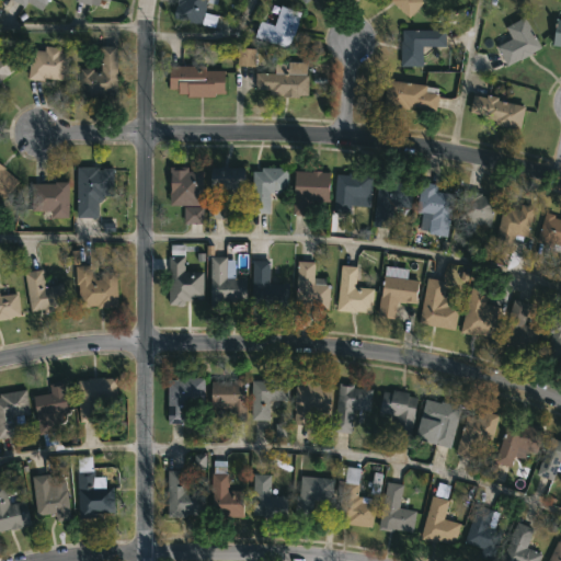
[(43,12),(48,0),(13,0),(13,1),(25,8),(27,3),(43,12)]
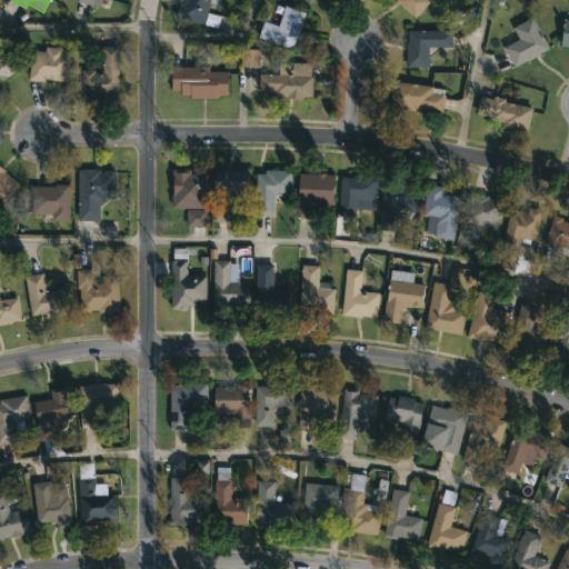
[(220,0),(220,5),(210,2),(208,12),(221,16),(218,29),(176,18),(179,7),(180,8),(181,6),(179,5),(180,0),(220,0)]
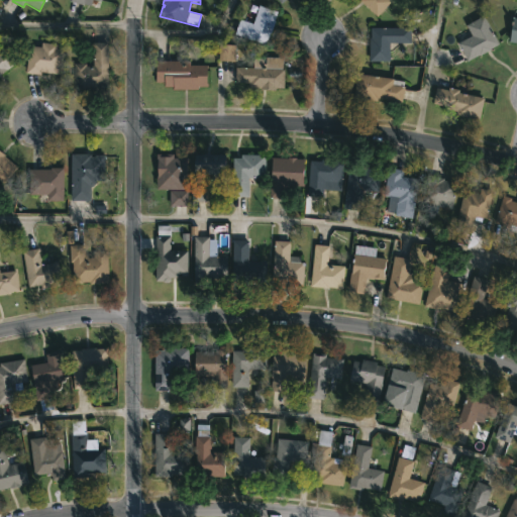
[(390,0),(392,1),(378,17),(359,0),(390,0)]
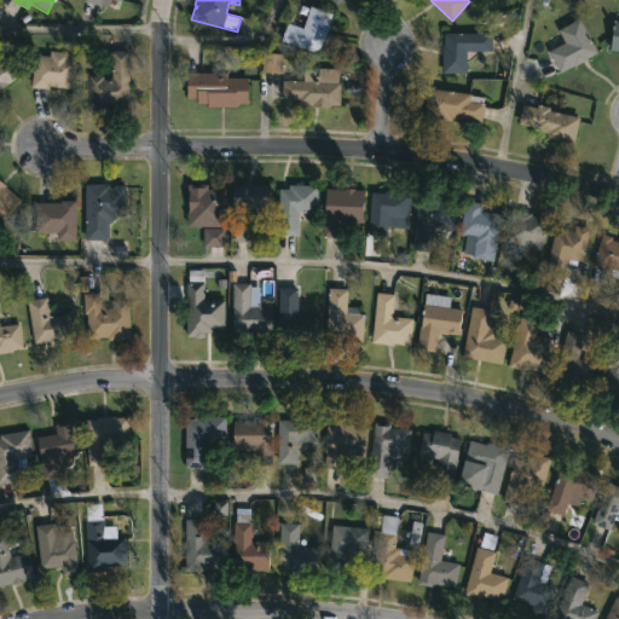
[(331,25),(320,55),(282,41),(289,23),(304,29),(311,7),(333,15),(329,24),(331,25)]
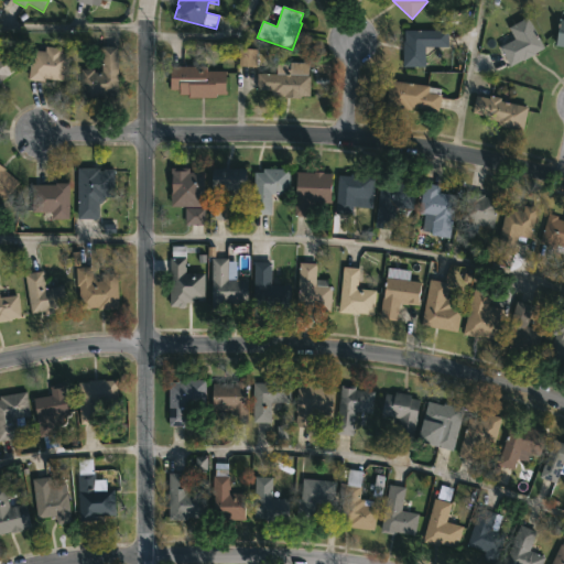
[(531,57),(511,67),(500,47),(516,39),(509,28),(529,18),(545,49),(531,57)]
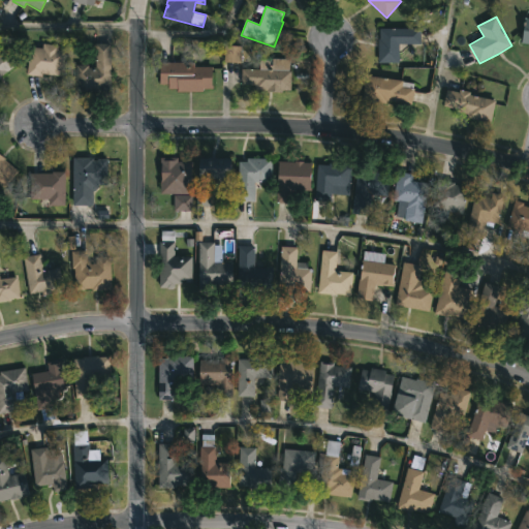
[(399,63),(378,62),(379,28),(422,28),(421,44),(399,43),(399,63)]
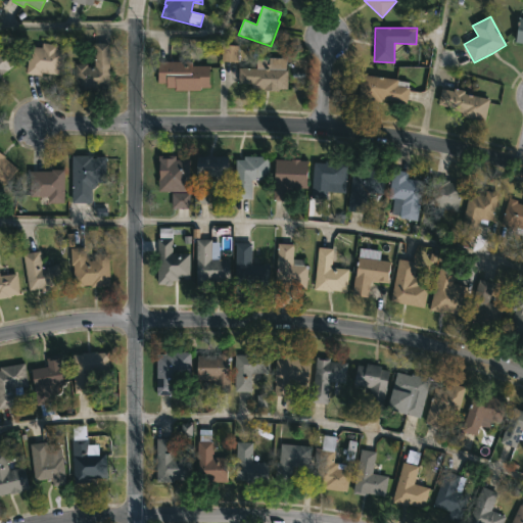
[(58,45),(57,49),(64,50),(61,76),(41,73),(41,77),(25,75),(29,47),(41,48),(42,43),(58,45)]
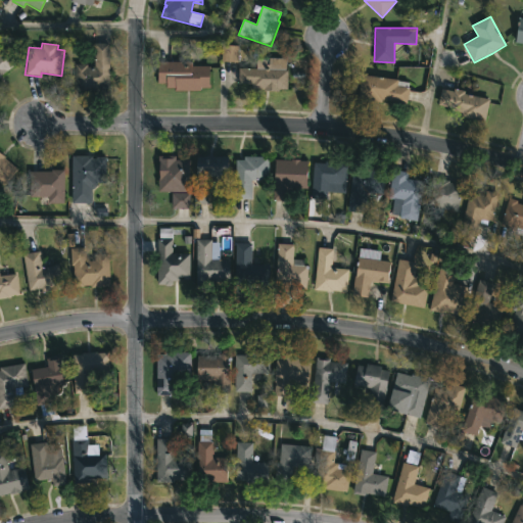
[(109,43),(109,91),(75,91),(75,64),(87,64),(87,67),(94,66),(94,43),(109,43)]
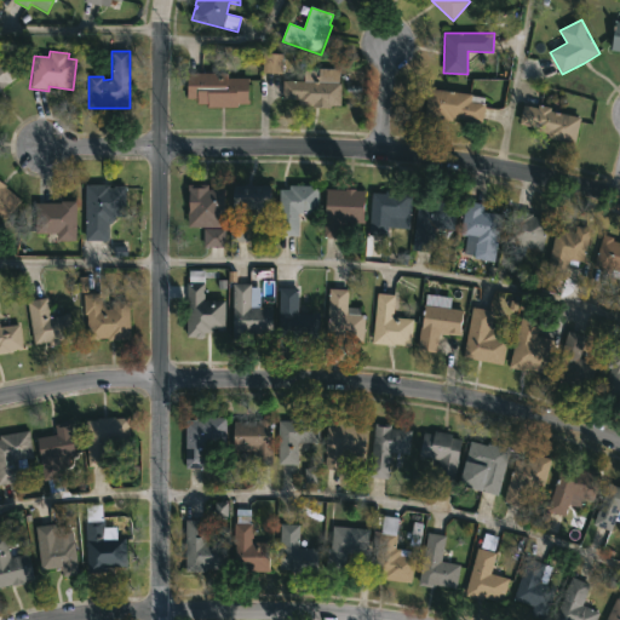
[(263,74),(281,74),(282,55),(263,53),(263,74)]
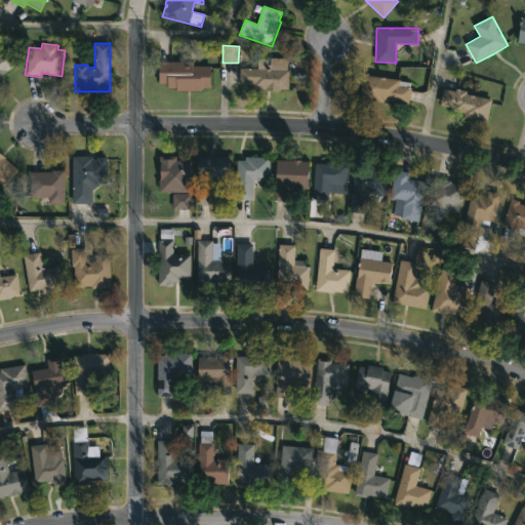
[(0,76),(0,50),(4,48),(16,65),(0,76)]
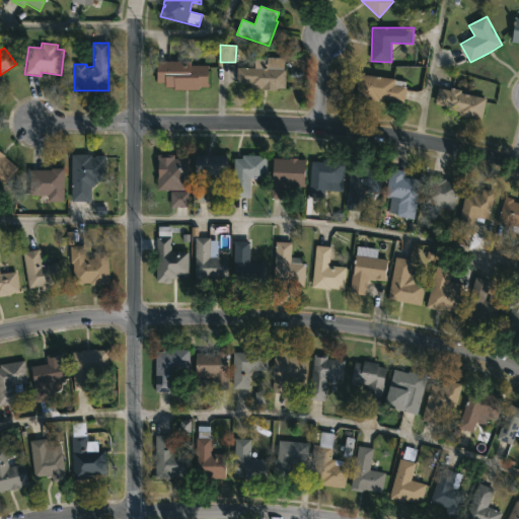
[(284,61),(284,68),(286,68),(285,88),(277,88),(277,90),(262,89),(262,87),(250,87),(250,83),(237,83),(237,67),(267,68),(267,57),(277,57),(276,61),(284,61)]
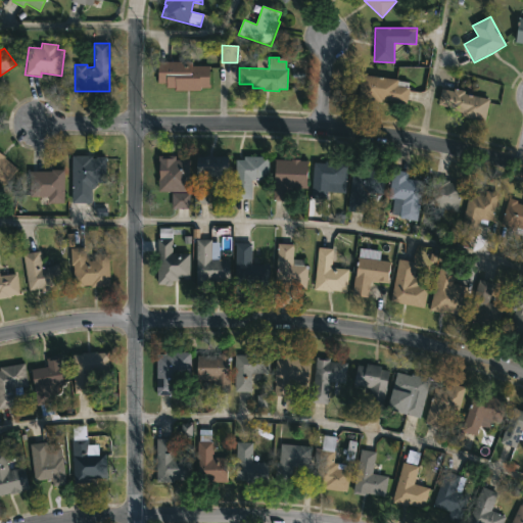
[(191,62),(191,66),(210,66),(209,88),(200,88),(199,91),(175,91),(175,88),(167,88),(167,84),(158,84),(158,62),(191,62)]
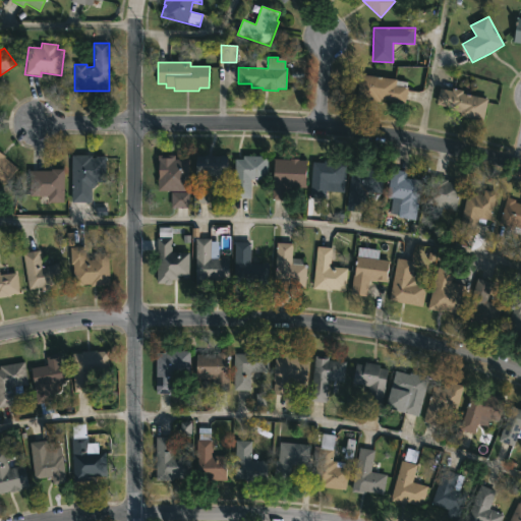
[(406,103),(406,107),(357,100),(361,74),(397,79),(397,81),(408,82),(407,88),(408,88),(406,103)]
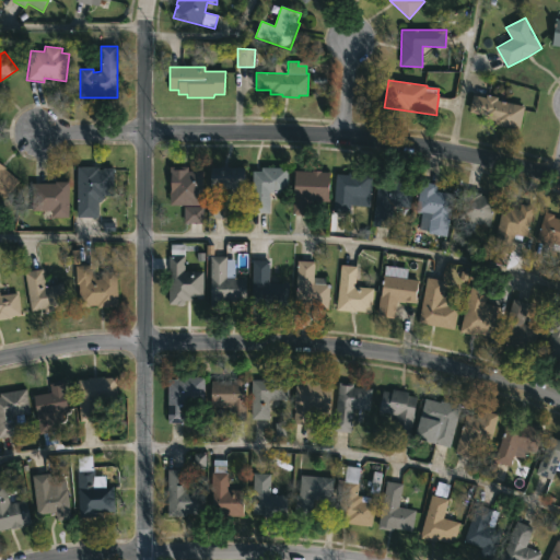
[(498,97),(498,101),(525,106),(521,131),(494,125),(496,120),(482,118),(483,115),(469,113),(474,95),(487,97),(487,95),(498,97)]
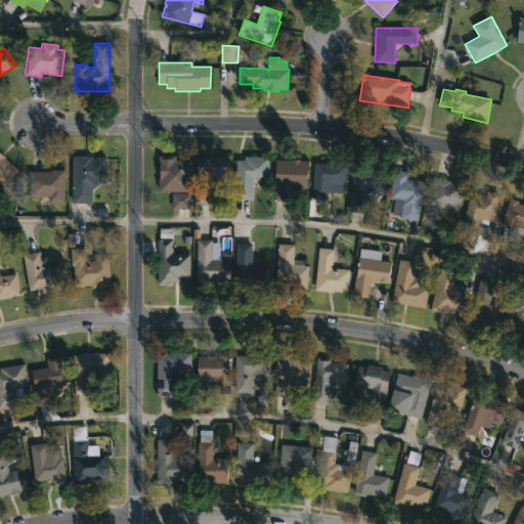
[(17,169),(3,186),(0,183),(0,151),(6,158),(4,159),(17,169)]
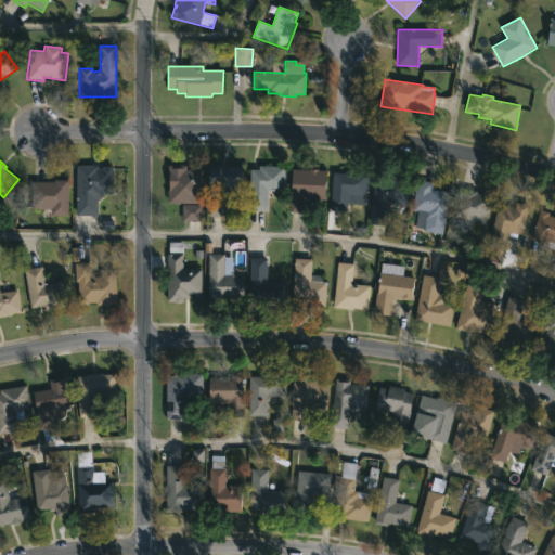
[(98,168),(102,168),(102,167),(113,167),(112,195),(103,195),(103,201),(97,201),(97,217),(76,216),(77,166),(98,166),(98,168)]
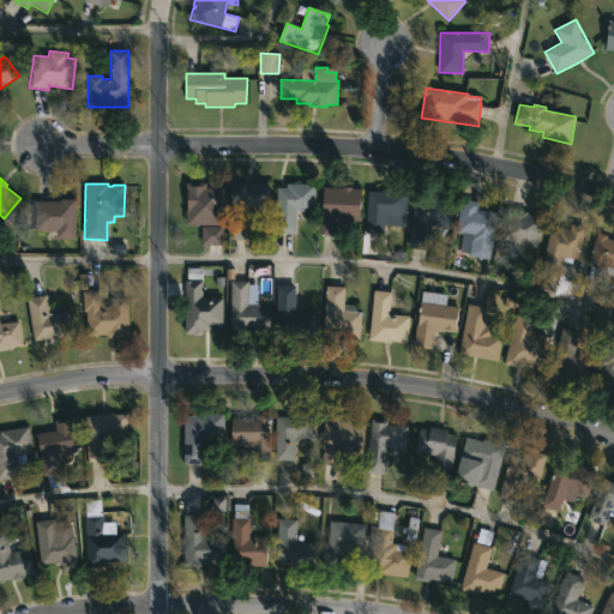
[(223,188),(222,227),(186,226),(187,184),(206,184),(206,187),(223,188)]
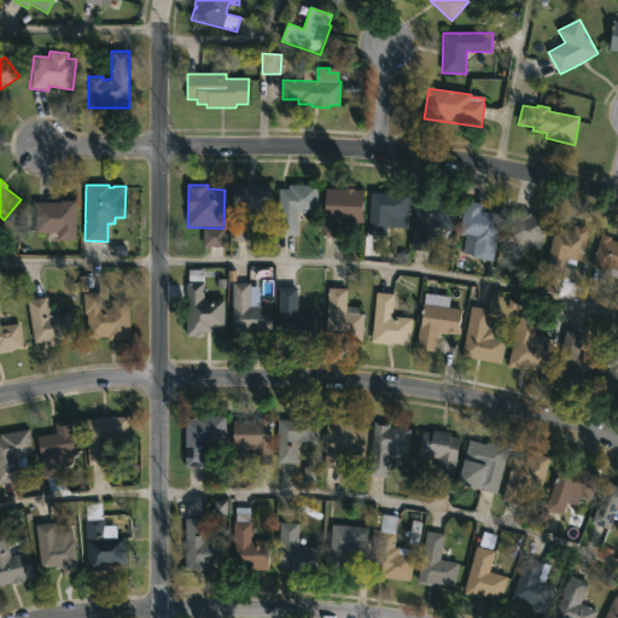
[(250,208),(233,208),(233,185),(270,185),(270,208),(250,208)]
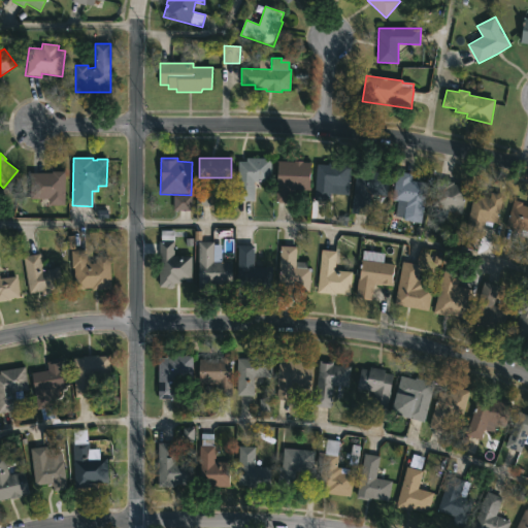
[(271,159),(271,183),(255,182),(254,201),(237,201),(238,162),(246,162),(246,158),(271,159)]
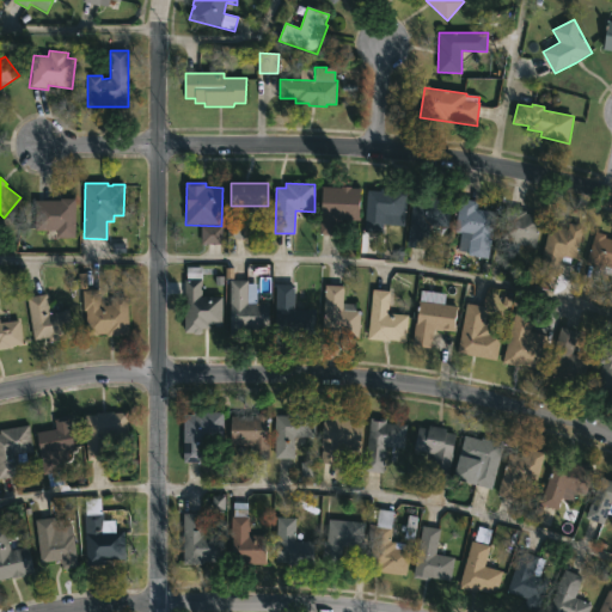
[(361,189),(360,221),(340,221),(340,236),(320,234),(322,188),(361,189)]
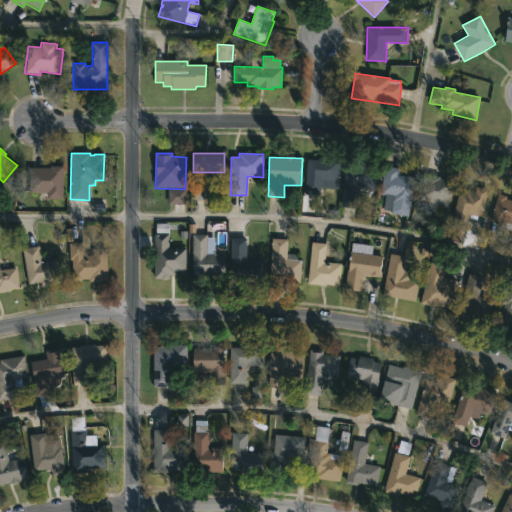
[(341,159),(339,181),(322,179),(320,196),(305,194),(308,157),(341,159)]
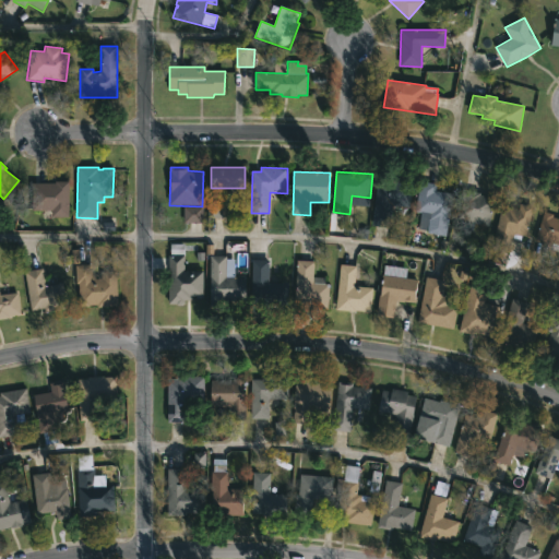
[(414,177),(411,209),(392,206),(390,227),(372,225),(378,174),(414,177)]
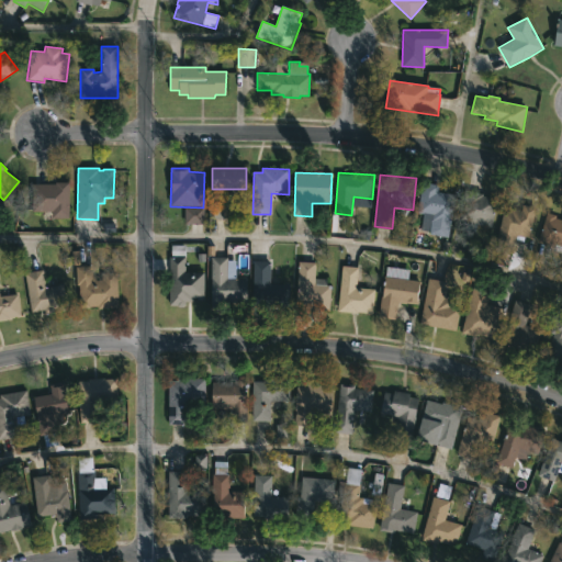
[(69,182),(68,218),(51,218),(51,212),(33,212),(33,184),(55,184),(55,182),(69,182)]
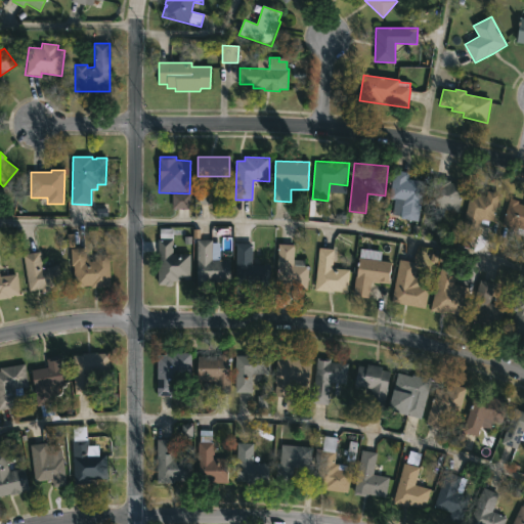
[(425,182),(418,221),(400,218),(402,208),(393,206),(395,199),(390,198),(395,170),(409,173),(408,179),(425,182)]
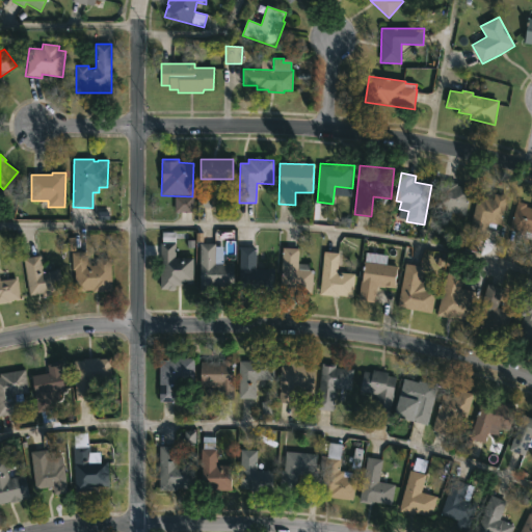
[(472,189),(466,217),(435,209),(443,180),(472,189)]
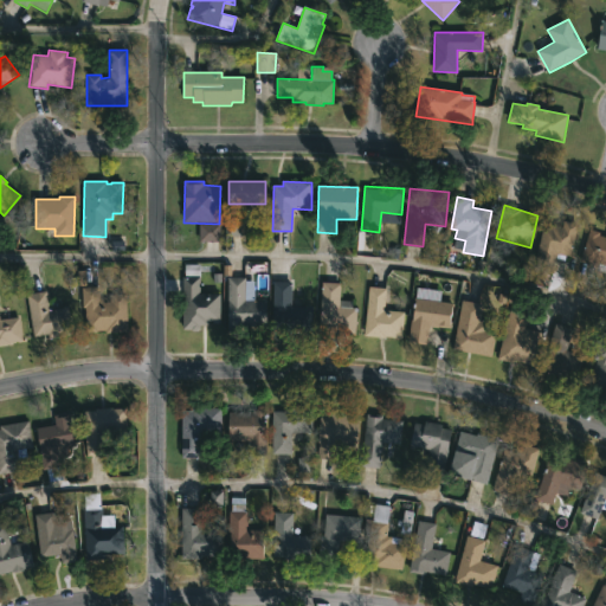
[(242,237),(240,218),(225,219),(225,237),(242,237)]
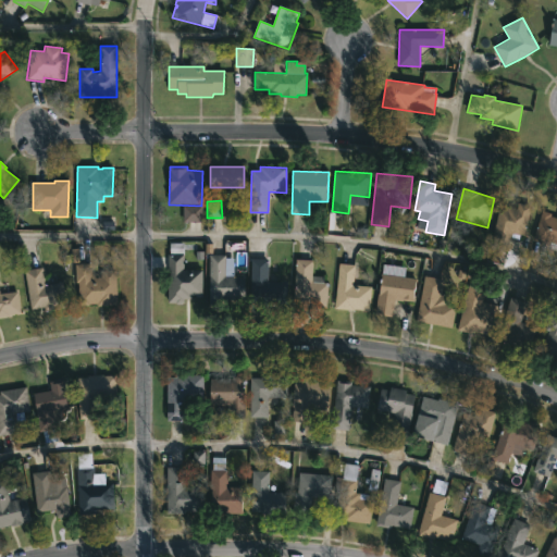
[(532,207),(524,236),(520,235),(519,239),(510,237),(507,251),(491,247),(500,208),(506,209),(507,207),(517,209),(518,203),(532,207)]
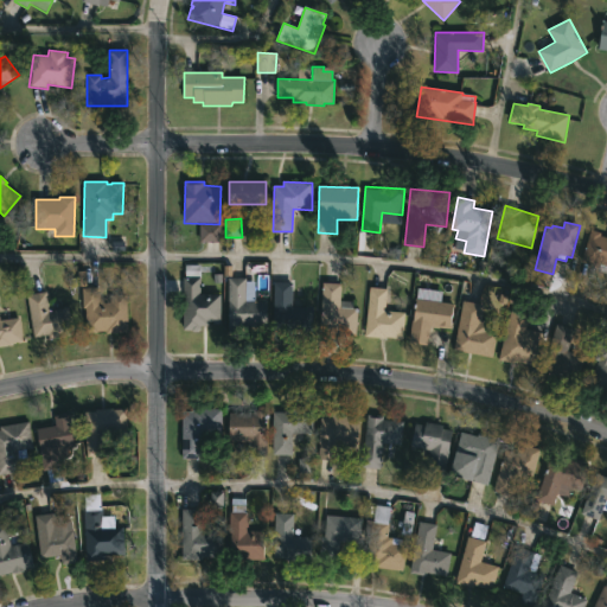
[(606,237),(606,274),(593,270),(594,266),(581,262),(592,230),(601,232),(600,236),(606,237)]
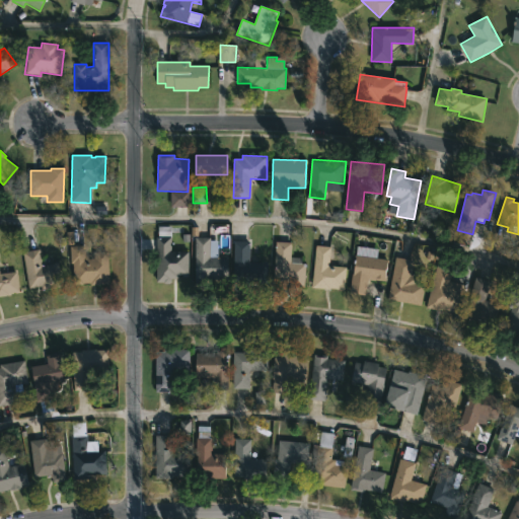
[(210,237),(210,239),(217,239),(217,256),(228,256),(227,279),(212,278),(212,284),(196,284),(196,236),(210,237)]
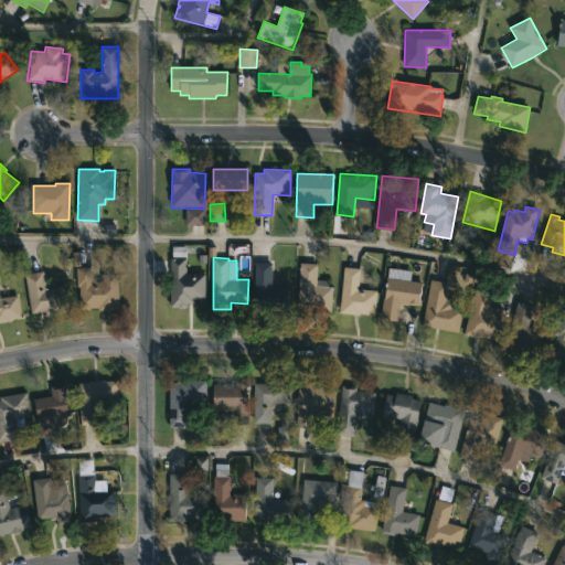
[(185,265),(185,274),(205,274),(205,300),(193,300),(193,304),(187,304),(185,309),(170,308),(170,258),(185,258),(185,265)]
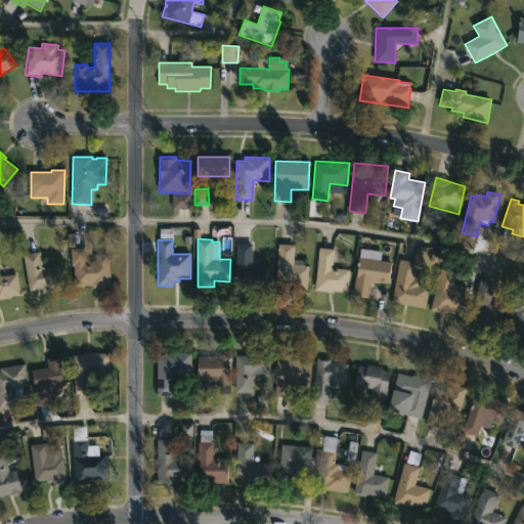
[(252,257),(252,265),(271,266),(270,287),(249,288),(249,285),(235,285),(236,244),(253,244),(252,257)]
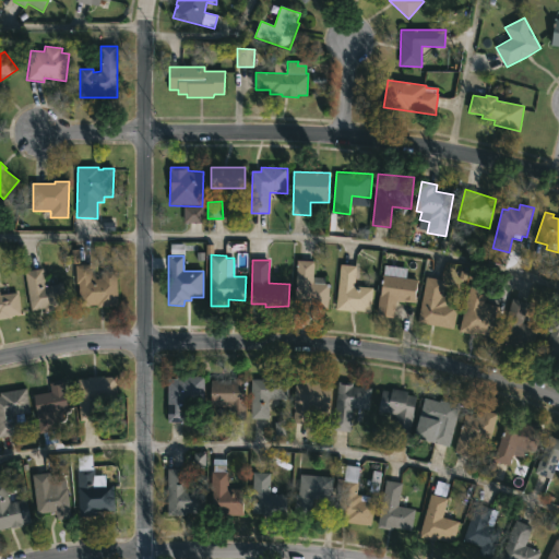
[(330,285),(328,310),(304,308),(304,305),(295,304),(297,261),(314,262),(313,277),(325,278),(324,285),(330,285)]
